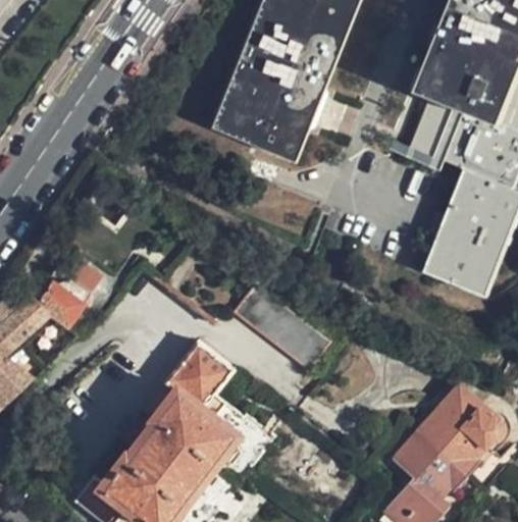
[(362,0),(258,0),(209,125),(299,161),(362,0)]
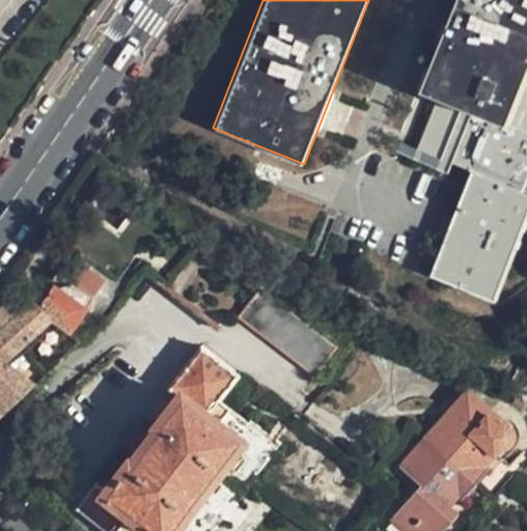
[(526,0),(465,0),(427,95),(526,135),(526,134),(526,0)]
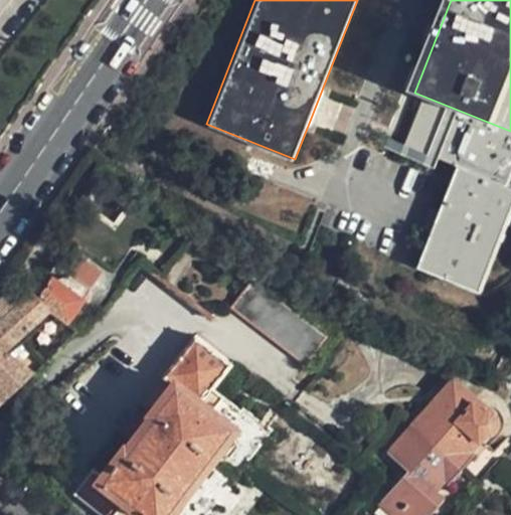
[(510,130),(510,131),(423,101),(404,147),(506,188),(510,178),(510,130)]
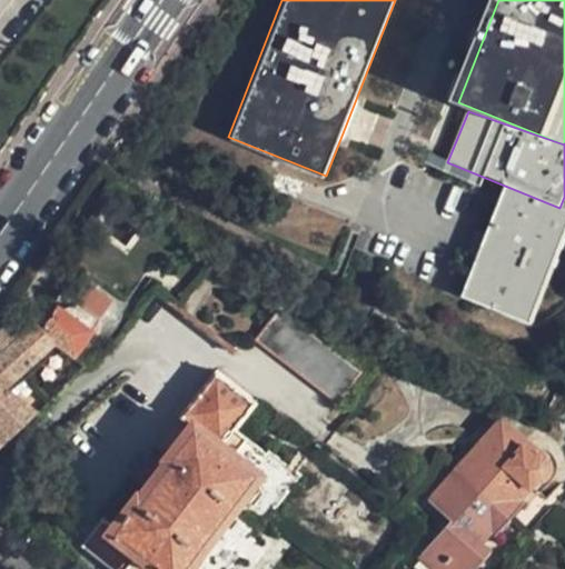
[(564,210),(559,208),(506,187),(458,300),(531,330),(564,246),(564,210)]
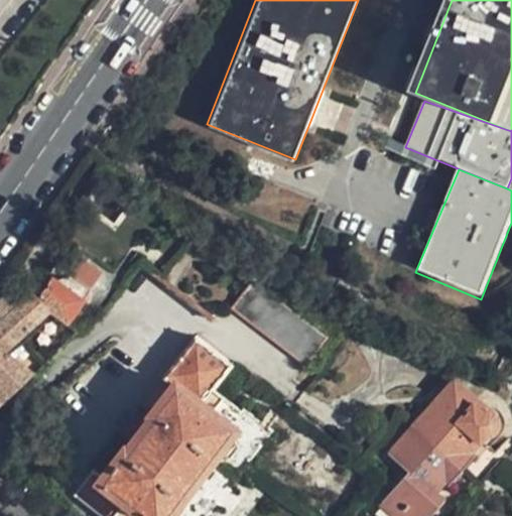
[(47,278),(33,295),(49,310),(64,321),(87,289),(67,276),(59,286),(47,278)]
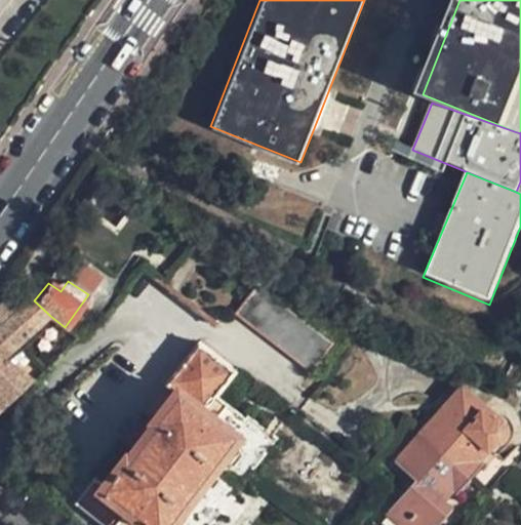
[(329,344),(254,286),(232,313),(308,370),(329,344)]
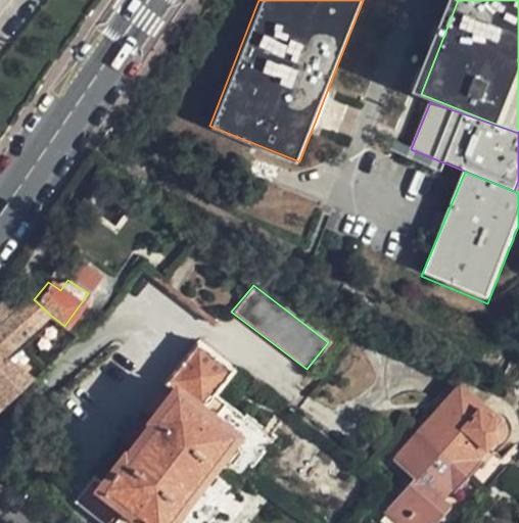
[(28,294),(0,319),(0,357),(1,355),(16,343),(50,315),(34,299),(28,294)]
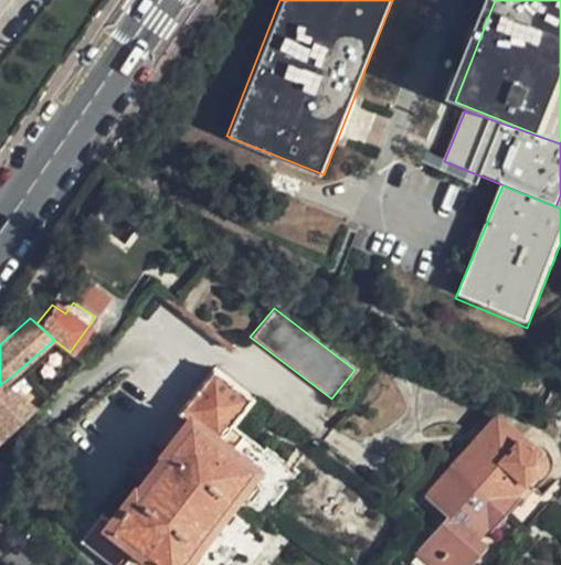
[(176,413),(178,414),(187,420),(165,449),(162,452),(166,456),(157,467),(145,482),(136,494),(131,492),(110,520),(98,511),(76,541),(108,564),(122,564),(137,545),(161,564),(221,564),(294,471),(262,447),(258,450),(229,427),(250,400),(210,369),(176,413)]
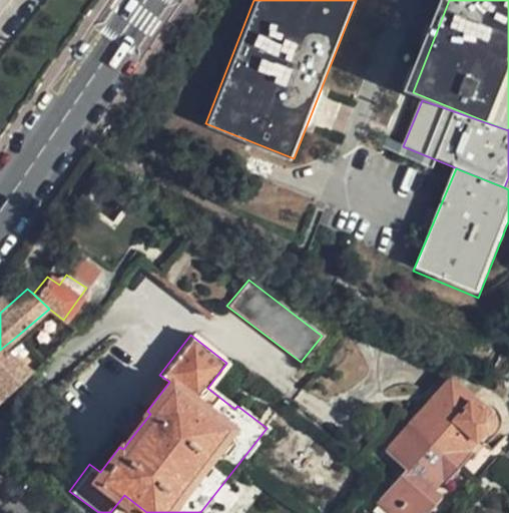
[(32,376),(44,364),(16,337),(1,349),(32,376)]
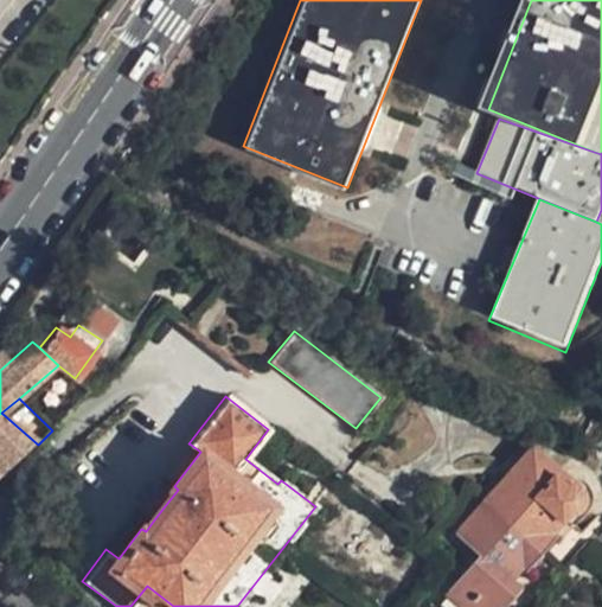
[(0,479),(38,445),(1,413),(0,414),(0,479)]
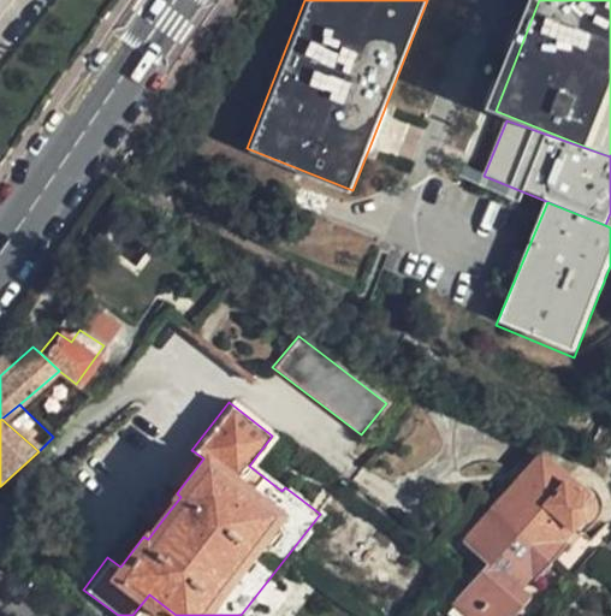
[(203,458),(194,451),(168,483),(179,490),(203,458)]
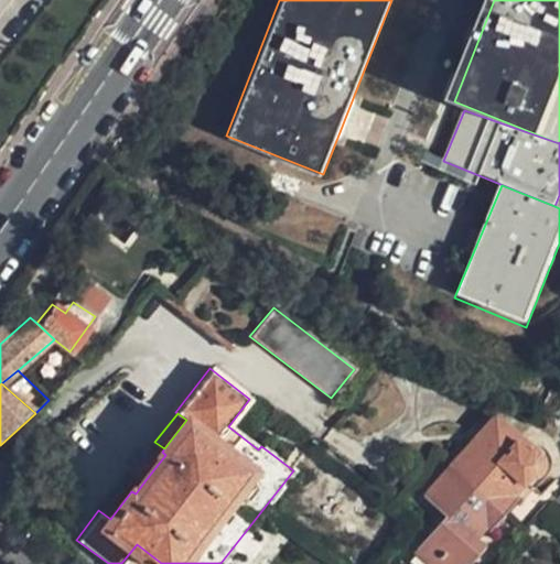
[(471,437),(445,466),(498,512),(515,492),(510,488),(527,469),(530,473),(535,473),(540,472),(542,468),(547,464),(549,459),(548,452),(546,447),(540,443),(536,441),(530,442),(516,432),(519,427),(504,414),(478,444),(471,437)]
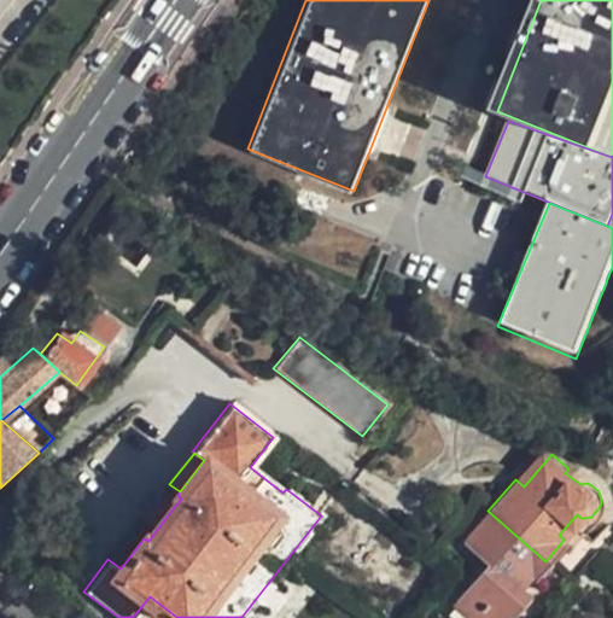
[(158,528),(171,511),(157,501),(145,517),(158,528)]
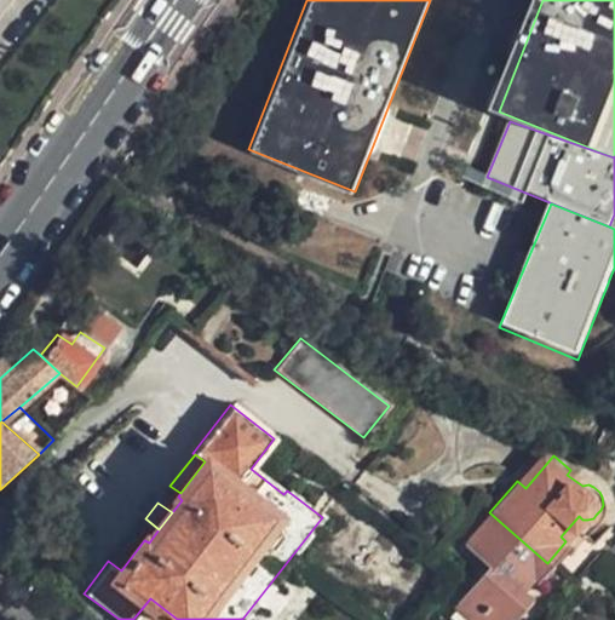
[(547,563),(489,512),(461,545),(482,562),(450,598),(475,619),(507,619),(526,600),(516,591),(526,580),(529,584),(547,563)]
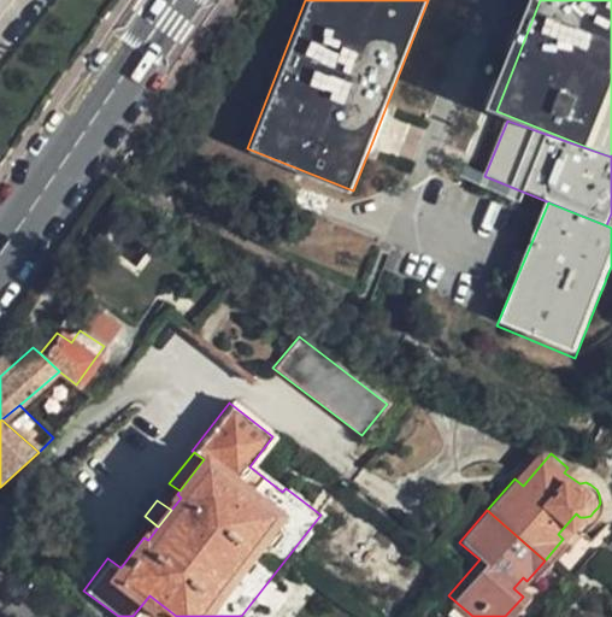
All buildings are outlined.
